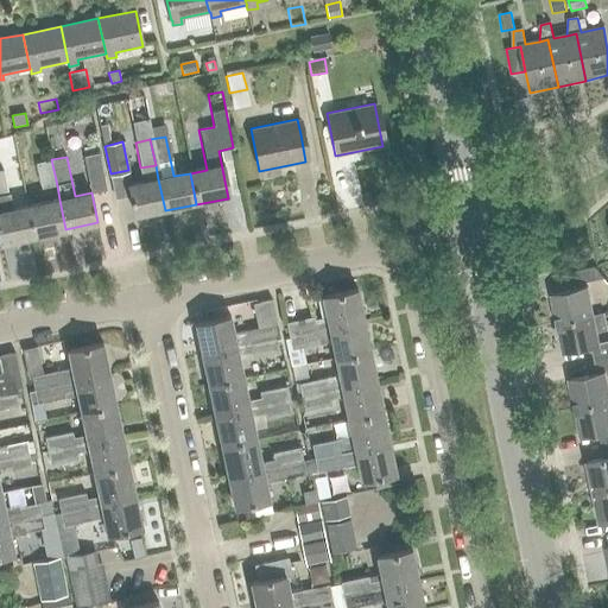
[(51,159),(36,163),(42,189),(57,185),(51,159)]
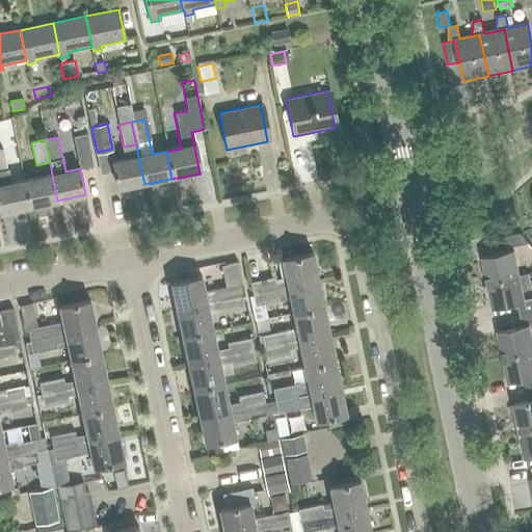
[(116,190),(144,184),(138,157),(136,144),(123,147),(123,148),(125,160),(111,162),(116,190)]
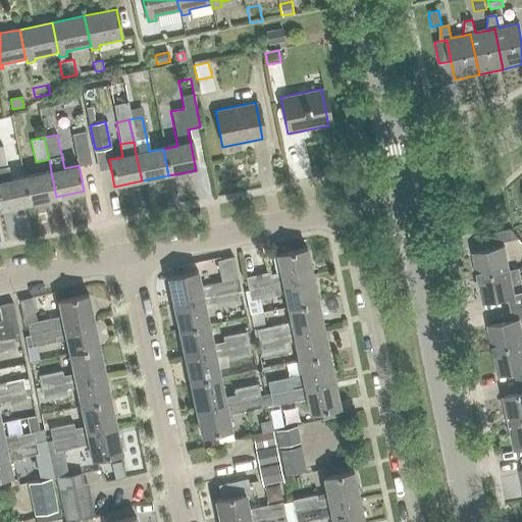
[(2,146),(0,146),(0,196),(2,208),(30,203),(24,176),(9,179),(6,166),(2,146)]
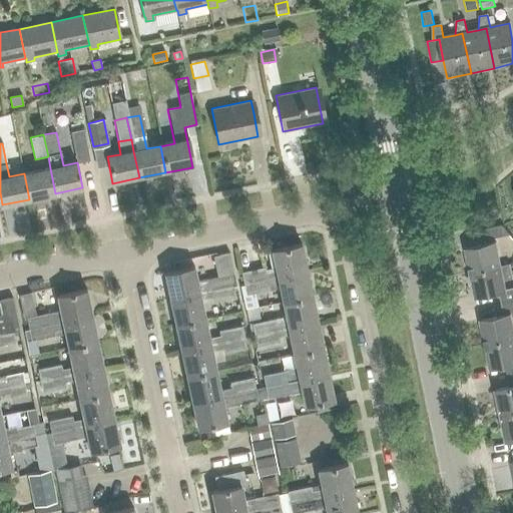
[(50,168),(24,173),(29,199),(55,193),(50,168)]
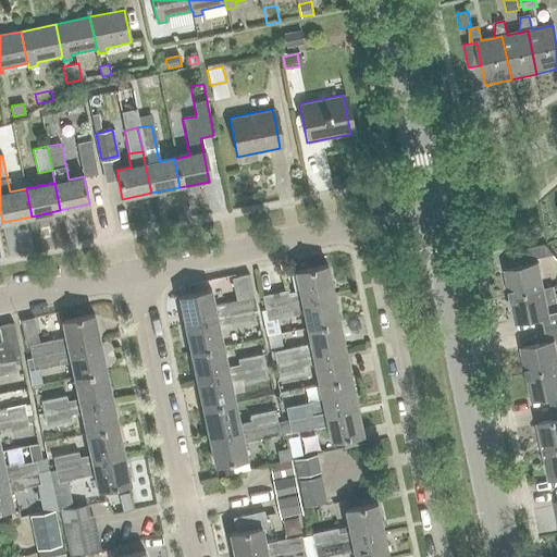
[(523,250),(525,262),(548,258),(546,246),(523,250)]
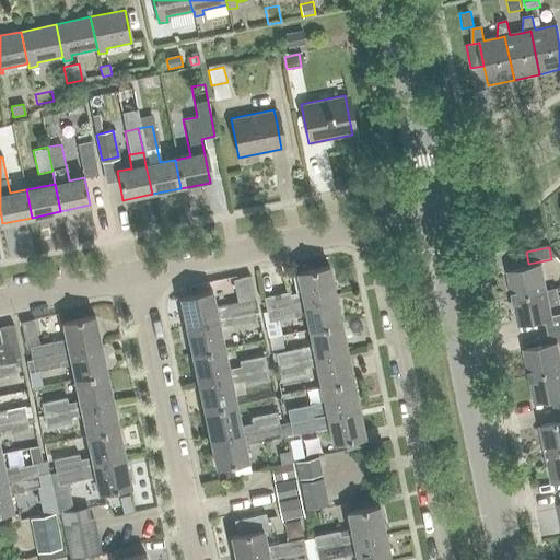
[(547,291),(541,265),(509,271),(514,298),(547,291)]
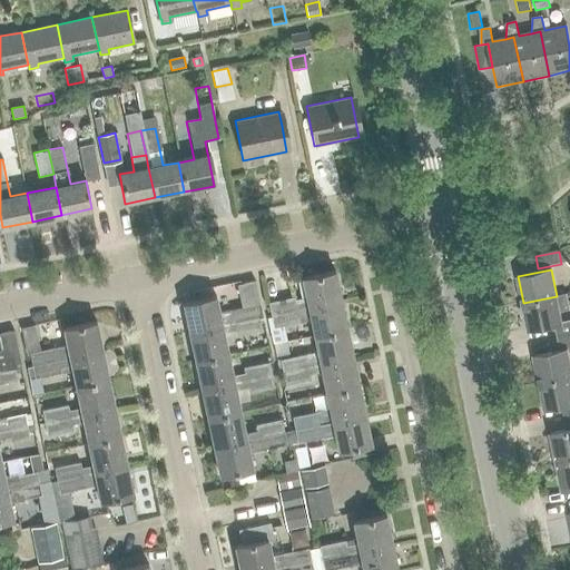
[(267,303),(269,316),(307,307),(340,301),(334,272),(301,278),(305,298),(293,301),(293,298),(267,303)]
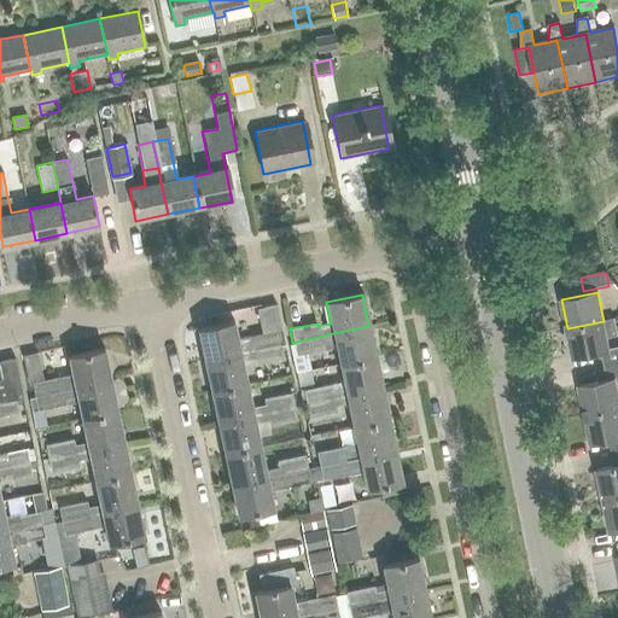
[(280,345),(284,344),(275,305),(256,310),(261,334),(237,339),(233,322),(197,330),(204,361),(280,345)]
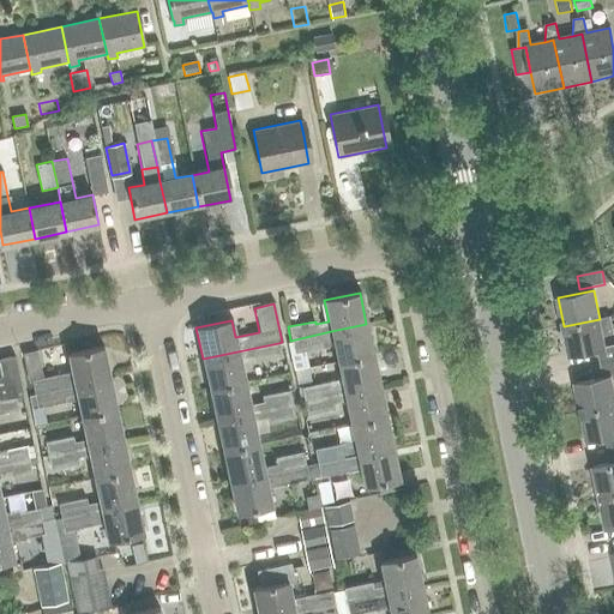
[(570,355),(599,349),(601,362),(613,360),(613,343),(605,345),(603,337),(613,335),(609,317),(600,319),(564,326),(564,329),(560,332),(563,341),(567,342),(570,355)]
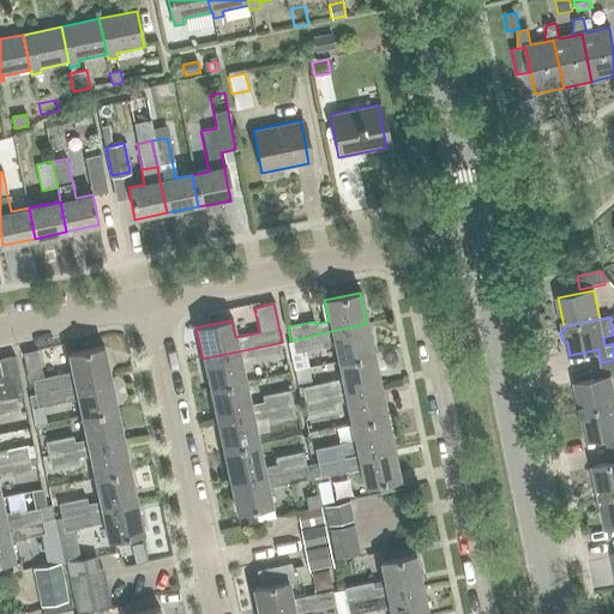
[(366,324),(331,331),(290,341),(294,355),(335,347),(337,362),(373,355),(366,324)]
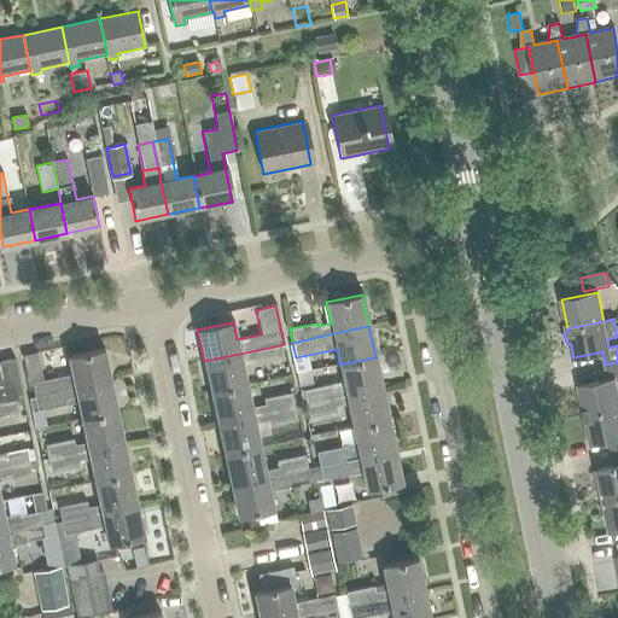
[(204,361),(210,392),(246,385),(242,361),(252,359),(254,366),(283,360),(280,345),(204,361)]
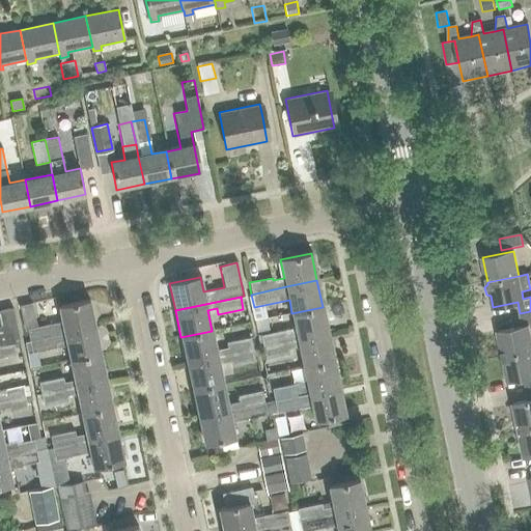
[(60,323),(50,325),(52,336),(93,328),(87,301),(57,307),(60,323)]
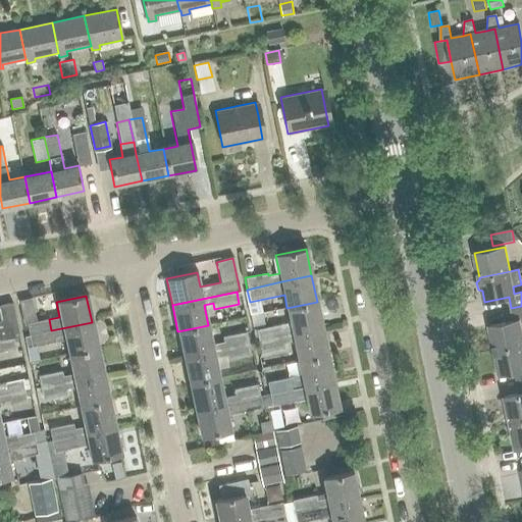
[(286,308),(290,321),(256,329),(258,342),(282,336),(293,334),(322,328),(317,302),(286,308)]
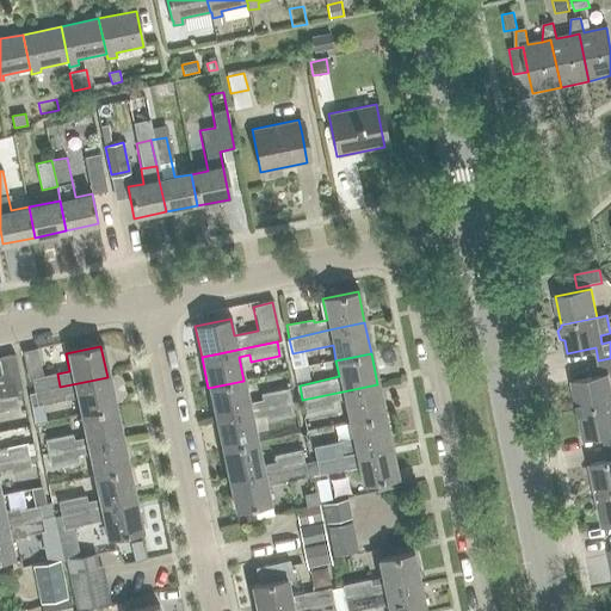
[(0,399),(13,396),(20,395),(13,357),(0,358),(0,399)]
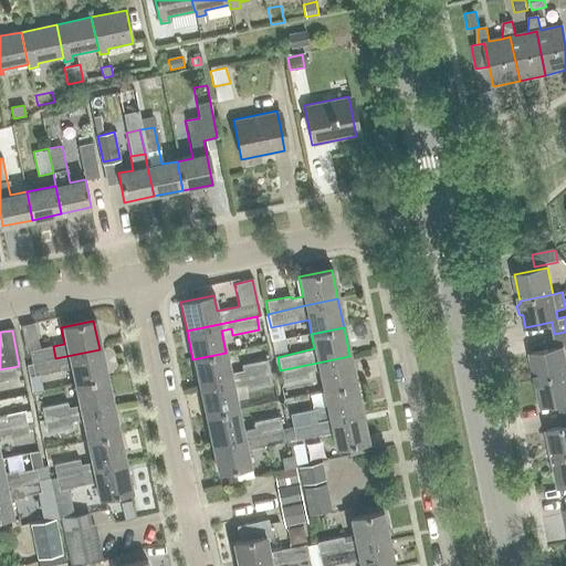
[(565,374),(565,358),(564,347),(565,346),(565,332),(554,334),(557,348),(531,354),(536,380),(565,374)]
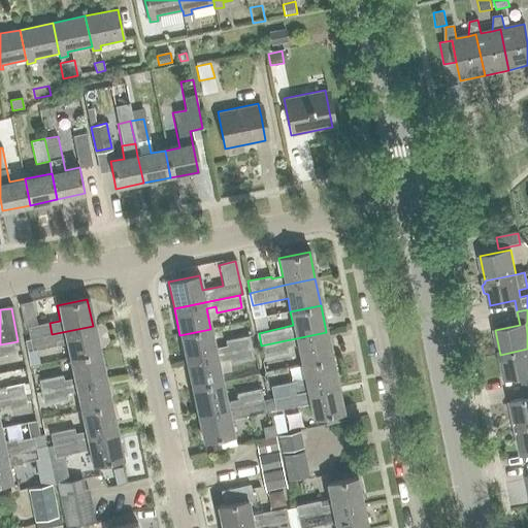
[(50,323),(27,328),(29,338),(52,334),(50,323)]
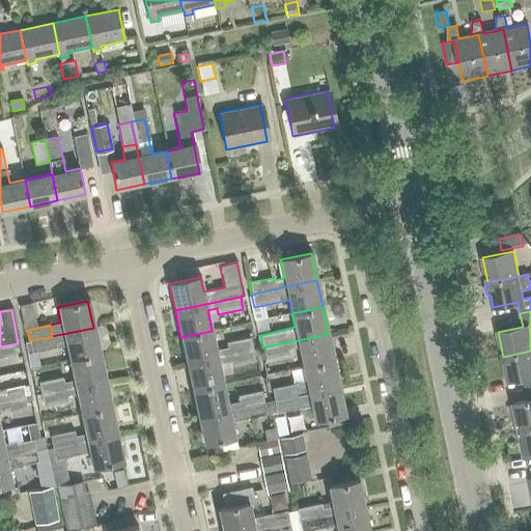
[(99,355),(93,328),(52,336),(55,348),(65,345),(68,361),(99,355)]
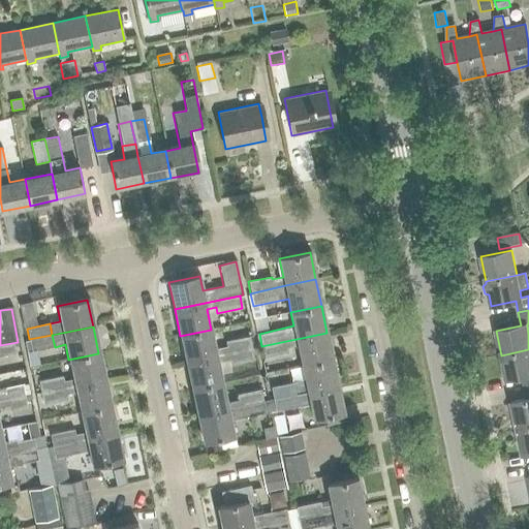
[(214,346),(211,330),(180,336),(185,363),(216,356),(214,346)]
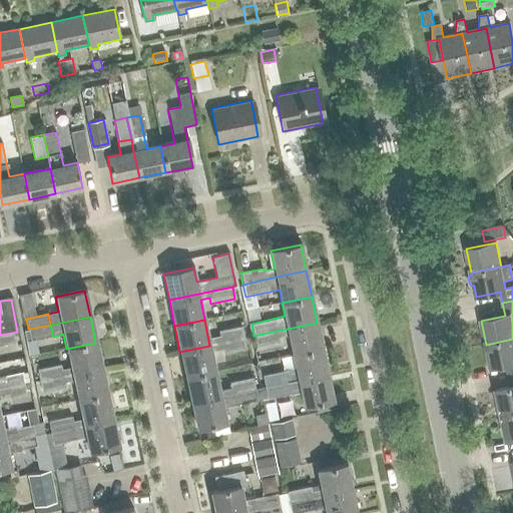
[(288,329),(293,355),(323,349),(317,323),(288,329)]
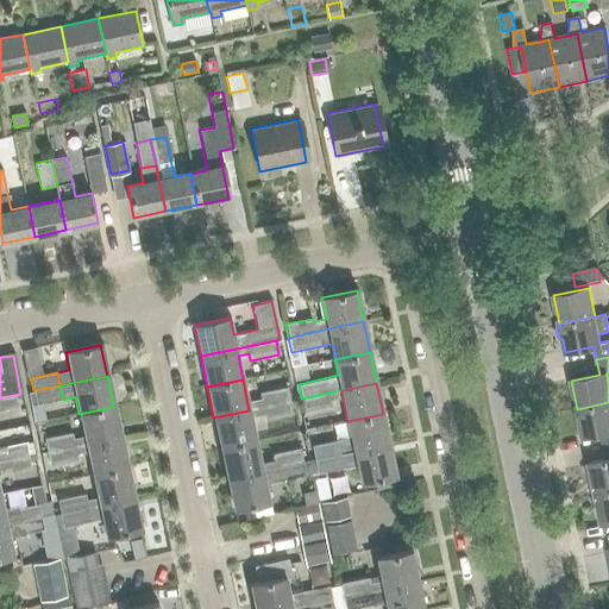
[(60,385),(33,390),(36,405),(63,400),(60,385)]
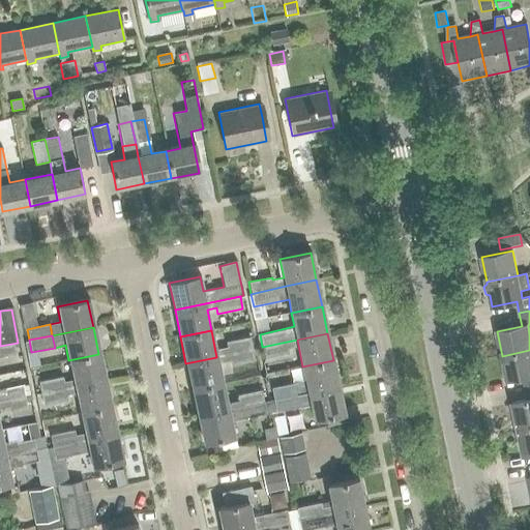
[(225,345),(227,355),(249,350),(247,340),(225,345)]
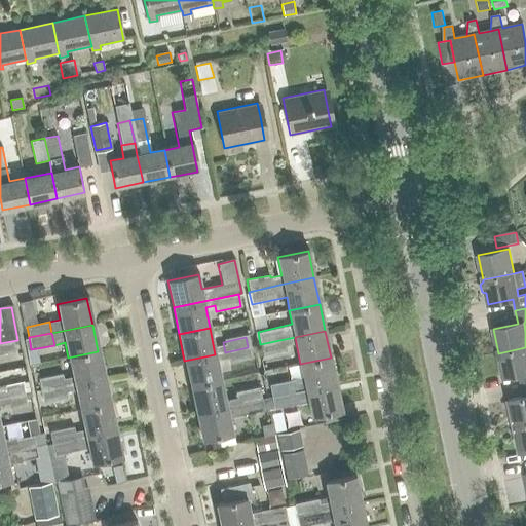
[(260,344),(262,355),(288,350),(285,339),(260,344)]
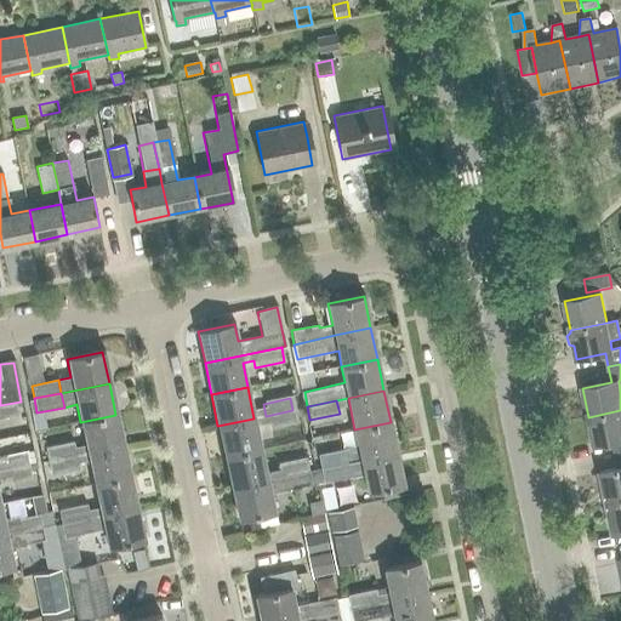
[(13,404),(13,403),(0,405),(0,419),(16,416),(13,404)]
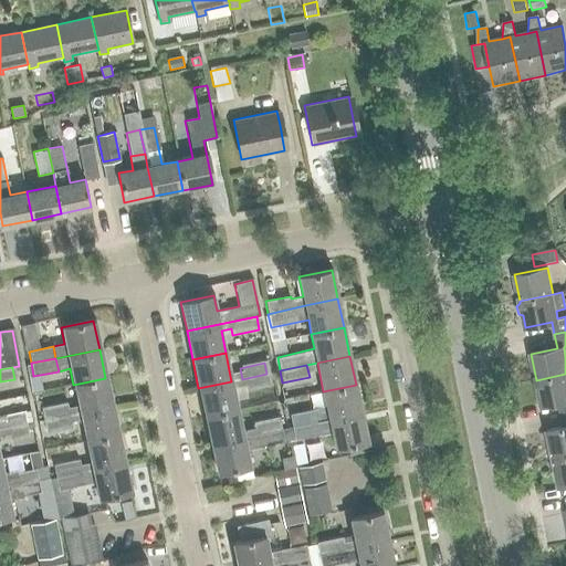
[(270,387),(266,374),(242,379),(243,385),(244,392),(270,387)]
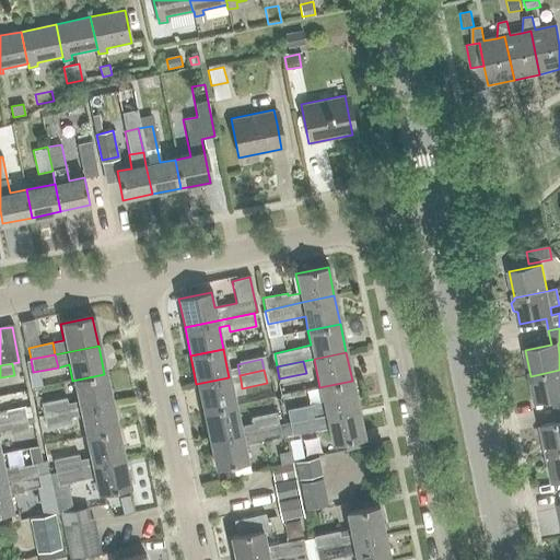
[(559,370),(531,376),(536,401),(551,398),(557,397),(559,410),(559,409),(559,370)]
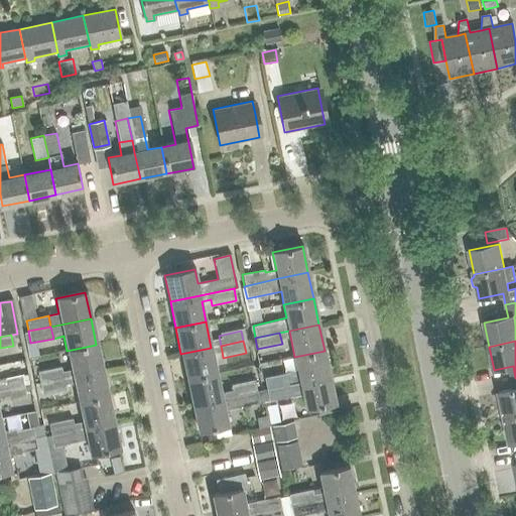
[(72,377),(102,371),(96,345),(67,351),(71,370),(72,377)]
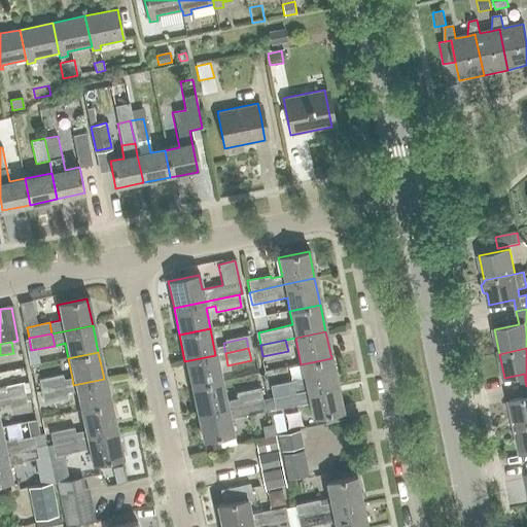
[(184,361),(190,388),(220,382),(216,361),(215,355),(184,361)]
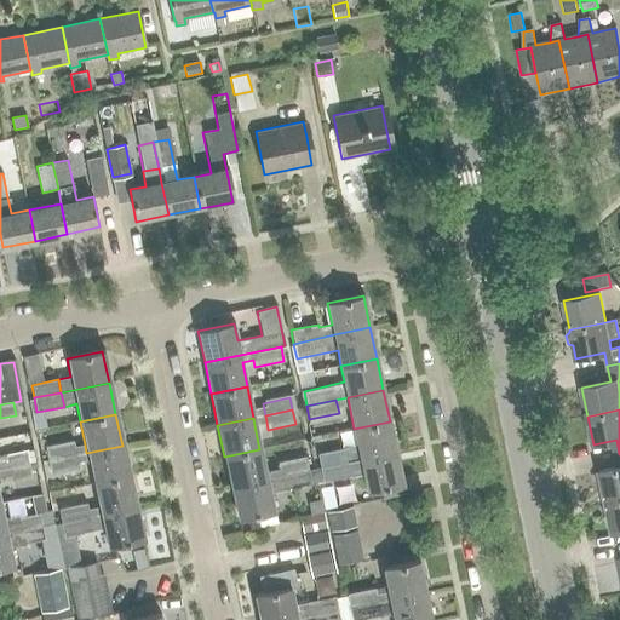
[(320,469),(361,460),(396,452),(390,422),(354,429),(359,447),(316,455),(320,469)]
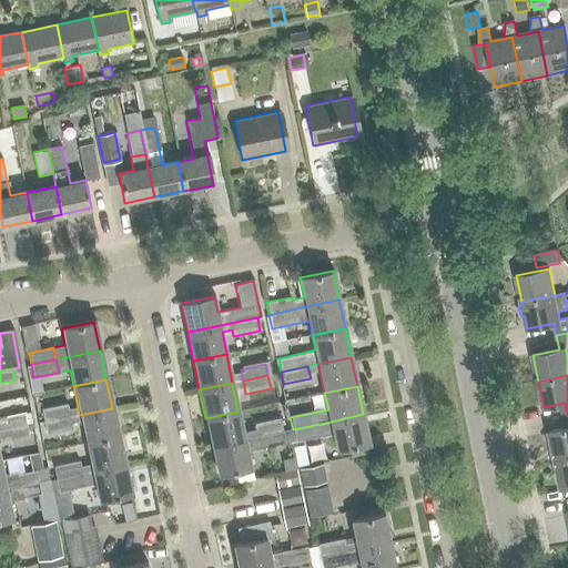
[(43,423),(44,423),(68,418),(66,409),(66,406),(41,412),(43,423)]
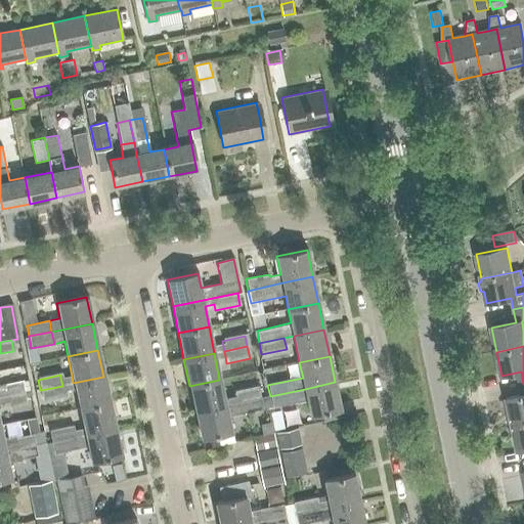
[(73,383),(79,409),(108,402),(103,377),(73,383)]
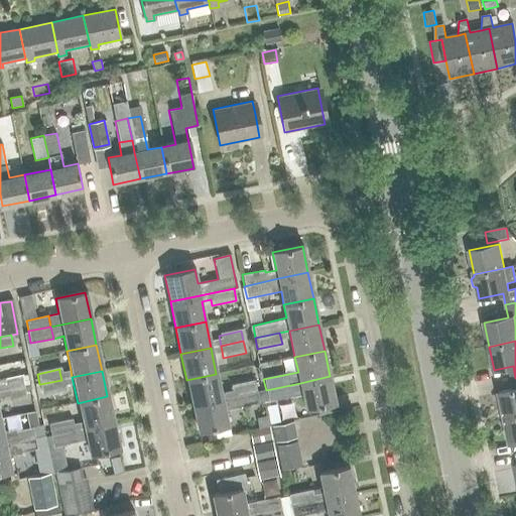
[(186,380),(191,405),(222,399),(216,374),(186,380)]
